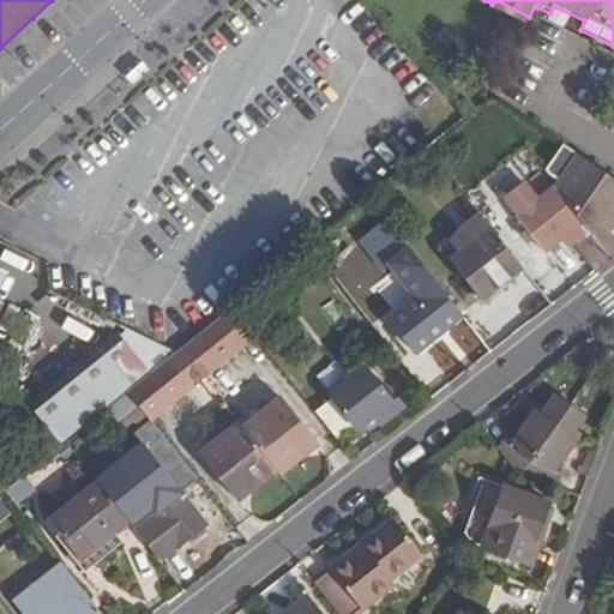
[(493,0),(492,4),(489,7),(524,25),(529,17),(497,0),(493,0)]
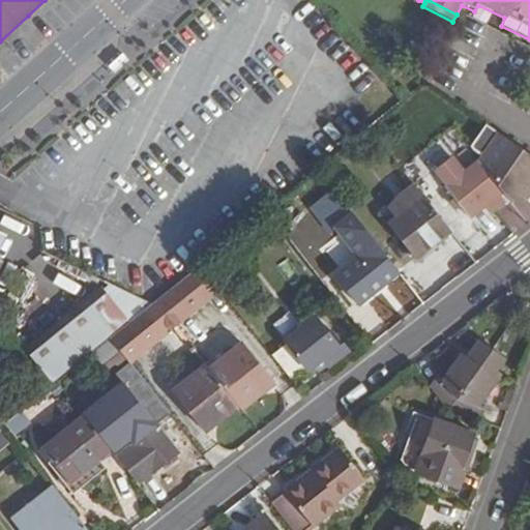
[(470,144),(481,152),(501,137),(483,124),(470,144)]
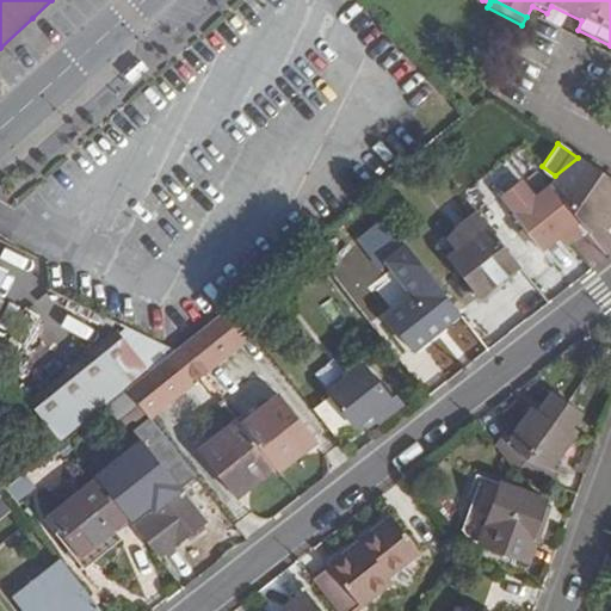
[(580,222),(591,235),(606,217),(610,221),(610,180),(578,158),(549,183),(550,184),(580,222)]
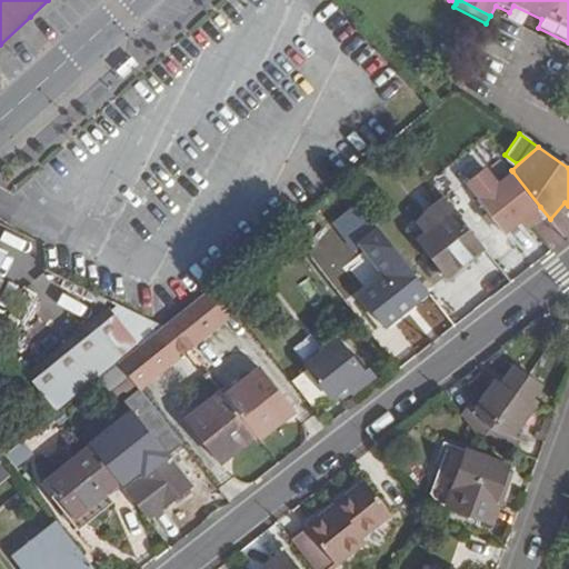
[(476,199),(503,235),(518,223),(535,211),(540,207),(512,171),(497,182),(485,167),(466,179),(478,197),(476,199)]
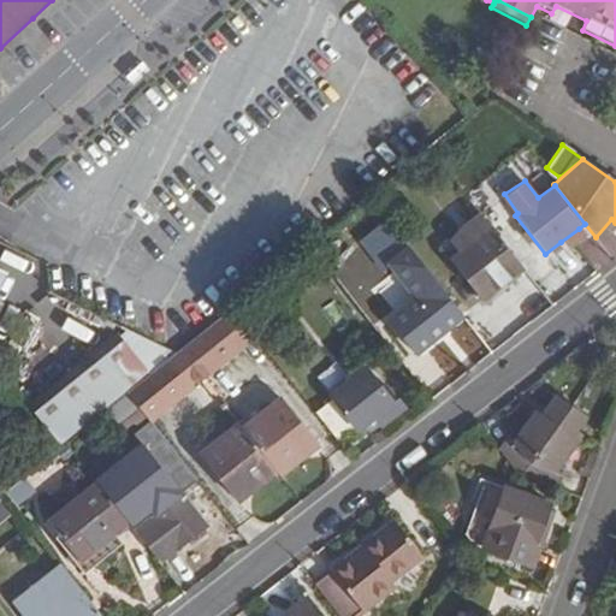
[(369,195),(357,206),(389,246),(401,236),(369,195)]
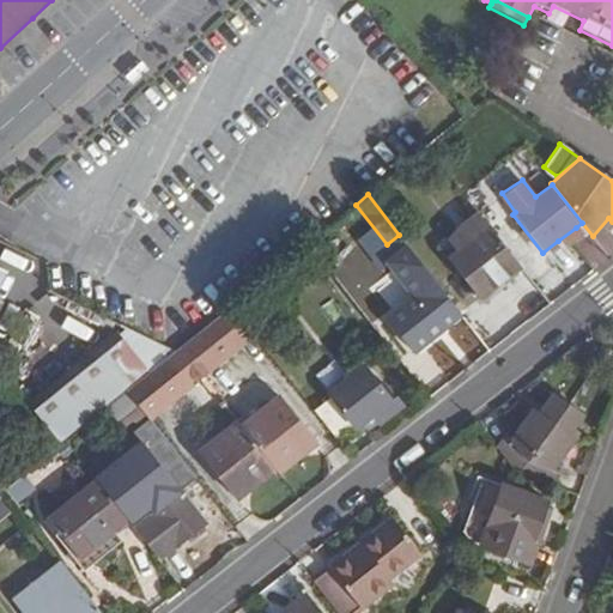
[(486,225),(477,213),(447,237),(455,249),(486,225)]
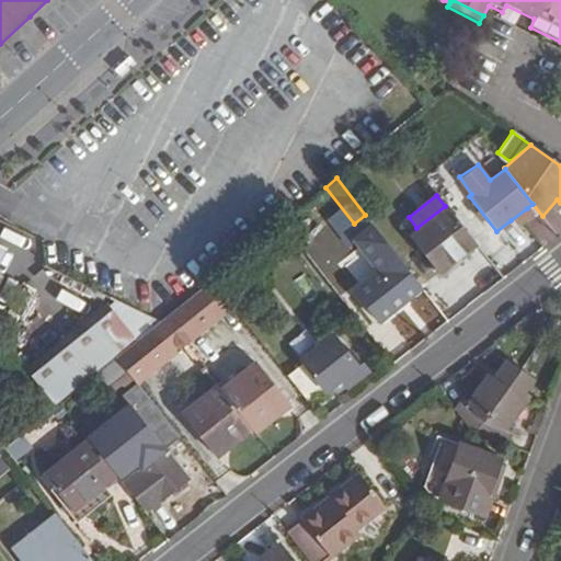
[(409,233),(439,273),(477,245),(445,206),(416,228),(409,233)]
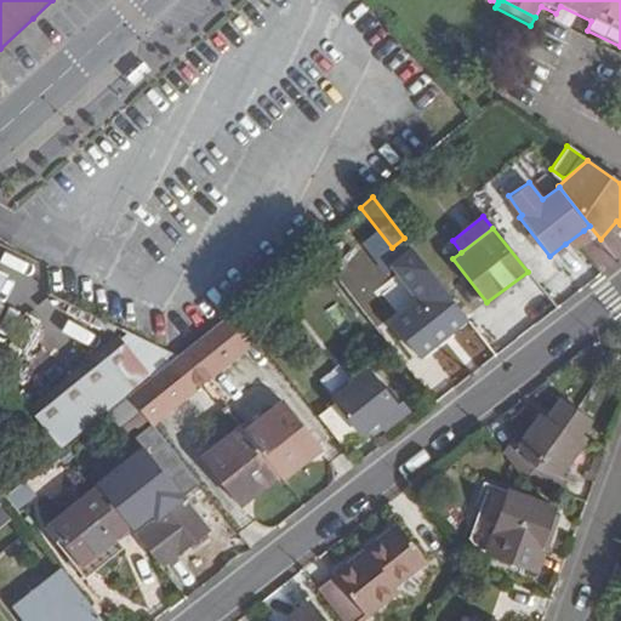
[(587,235),(584,231),(565,244),(569,249),(587,235)]
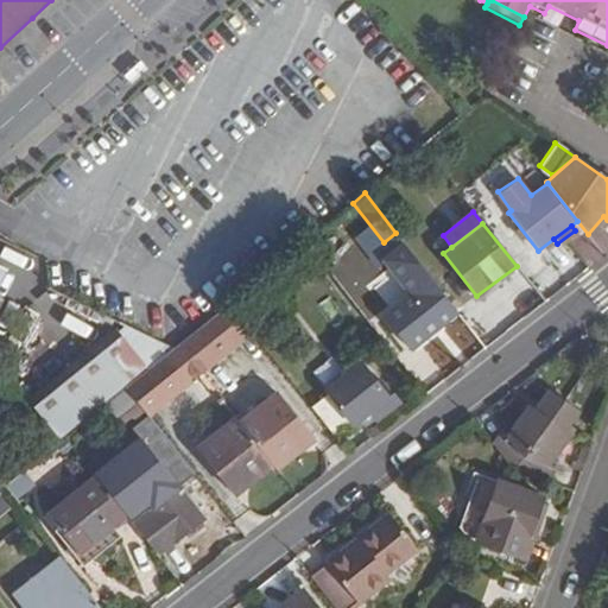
[(412,295),(382,317),(398,337),(412,325),(423,339),(457,312),(405,246),(385,260),(412,295)]
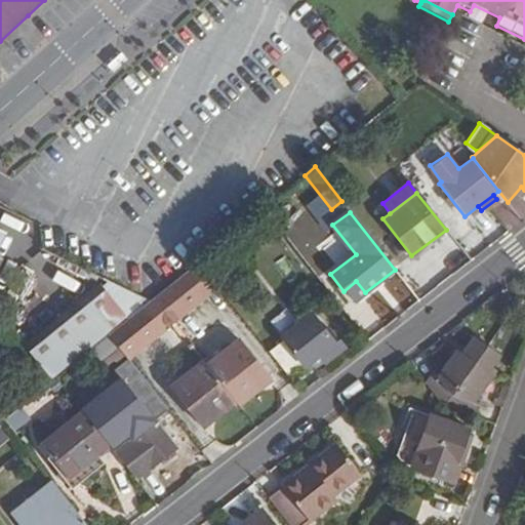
[(217,287),(198,263),(156,298),(173,322),(217,287)]
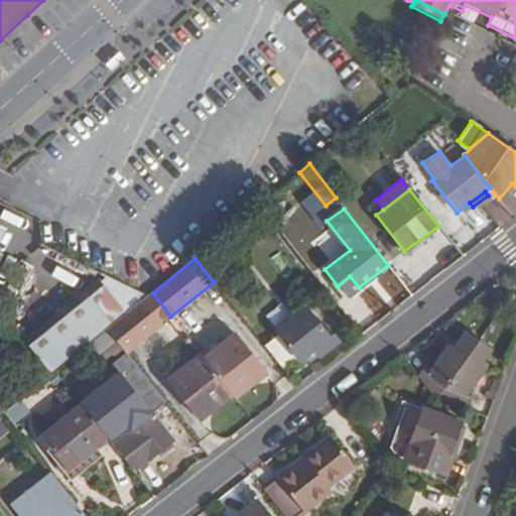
[(148,296),(106,276),(25,341),(52,375),(56,371),(92,343),(109,328),(148,296)]
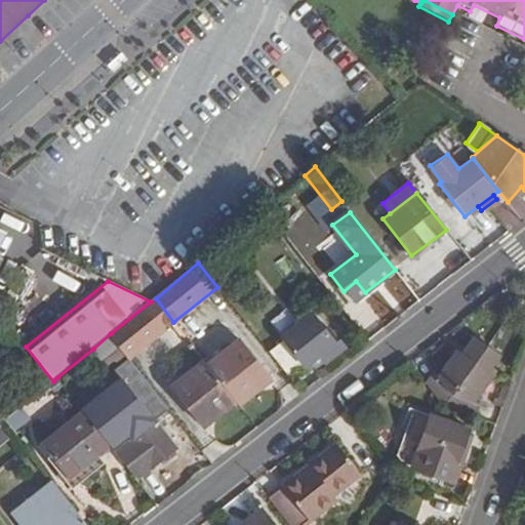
[(356,281),(344,291),(353,301),(365,292),(356,281)]
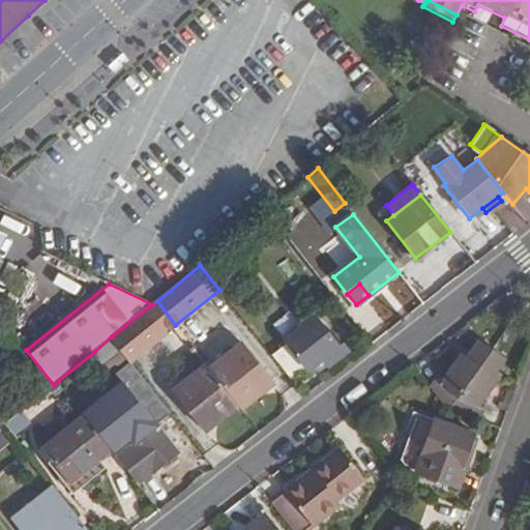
[(157,301),(152,304),(112,336),(125,354),(130,361),(175,325),(157,301)]
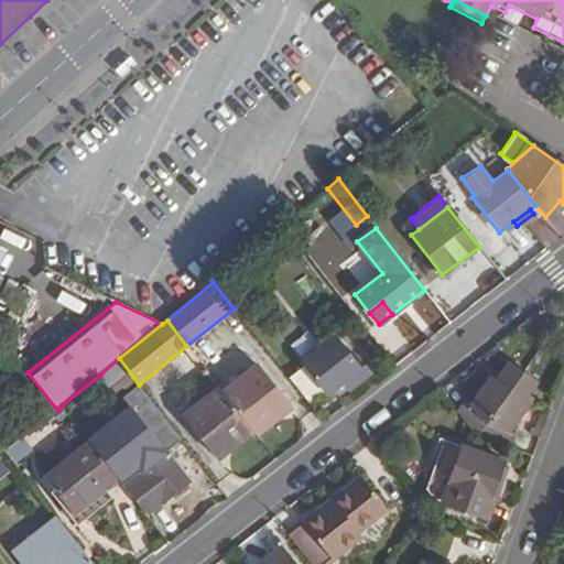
[(301,362),(303,366),(289,378),(311,405),(342,381),(349,391),(371,373),(365,365),(359,369),(348,355),(334,337),(301,362)]
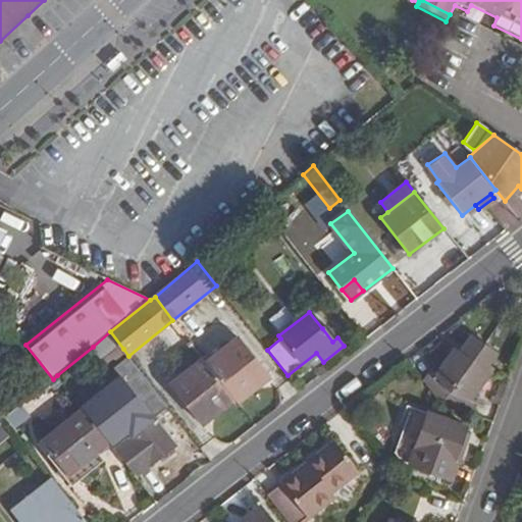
[(327,325),(322,328),(332,342),(337,337),(327,325)]
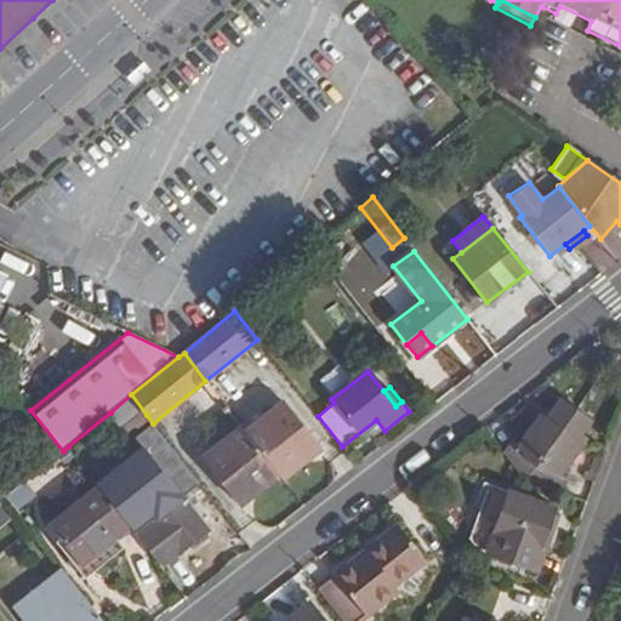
[(110,412),(126,432),(135,425),(147,415),(131,394),(110,412)]
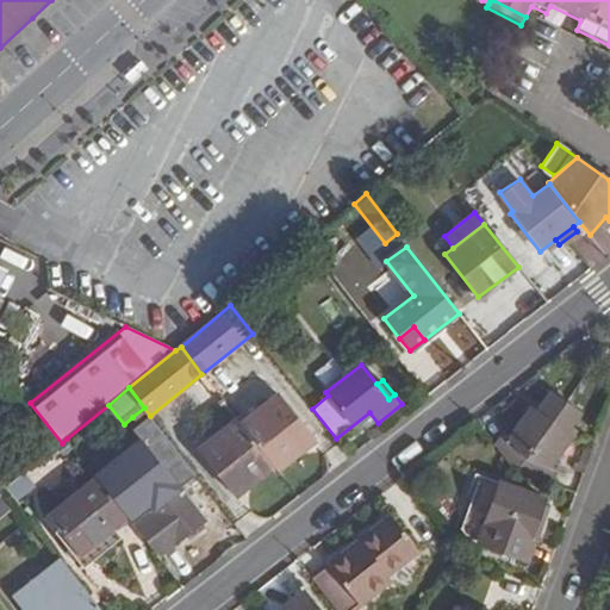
[(529,404),(505,436),(549,468),(573,436),(568,433),(582,414),(548,390),(535,408),(529,404)]
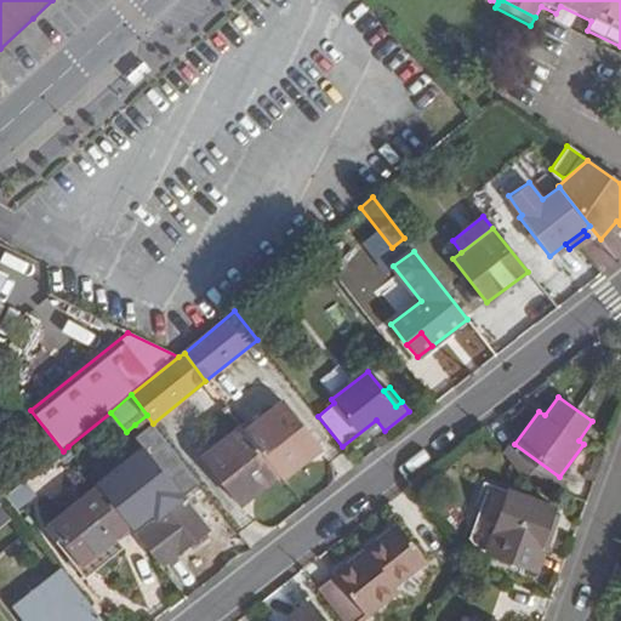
[(284,400),(245,432),(272,468),(275,472),(315,440),(284,400)]
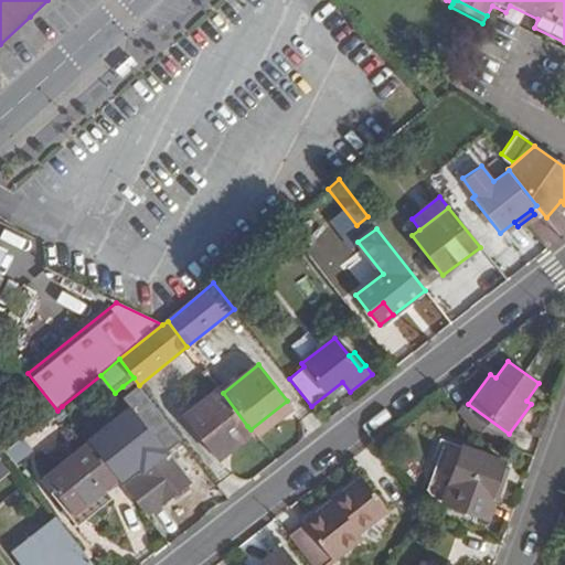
[(134,377),(123,386),(128,393),(138,385),(139,385),(134,377)]
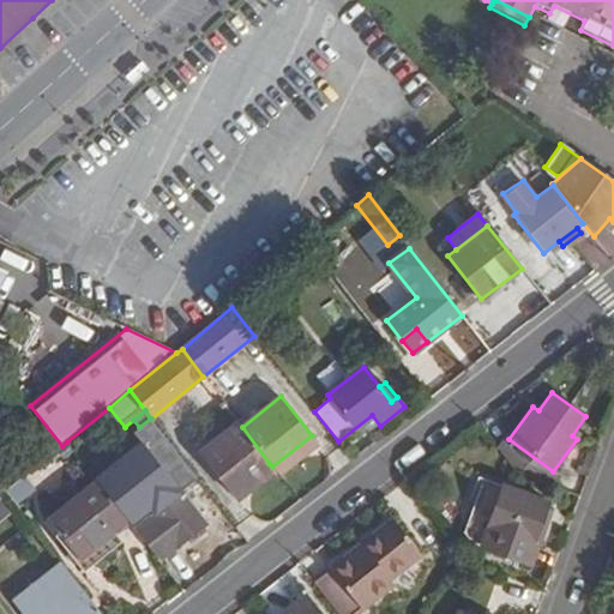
[(239,423),(200,455),(230,493),(269,463),(242,427),(239,423)]
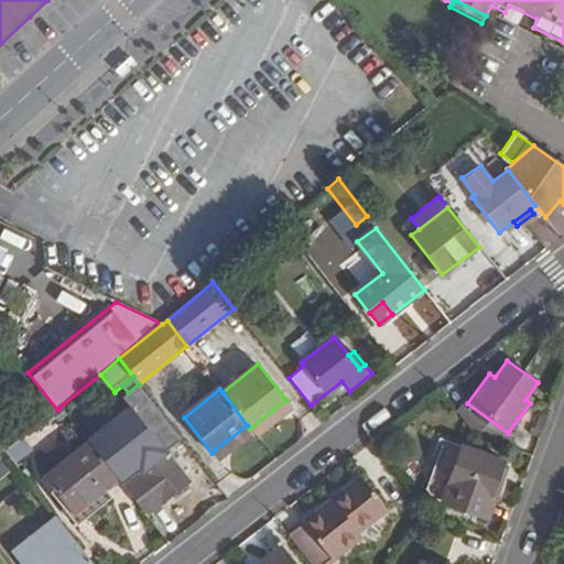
[(292,408),(286,400),(250,429),(255,433),(257,436),(292,408)]
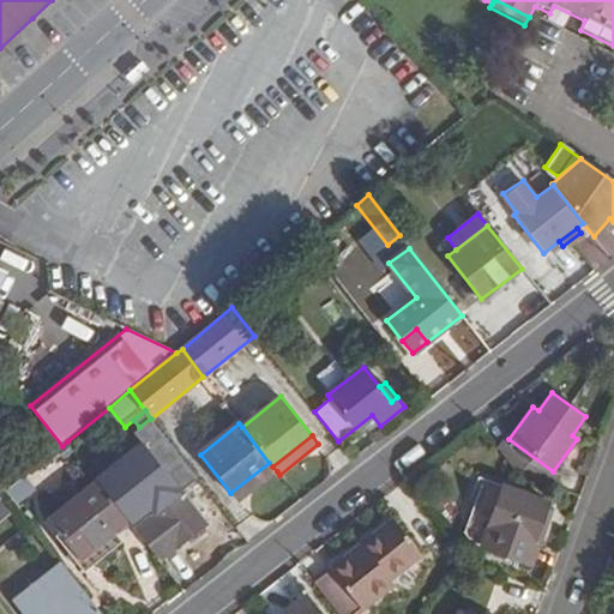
[(494,446),(517,474),(552,487),(559,476),(553,471),(509,439),(504,435),(494,446)]
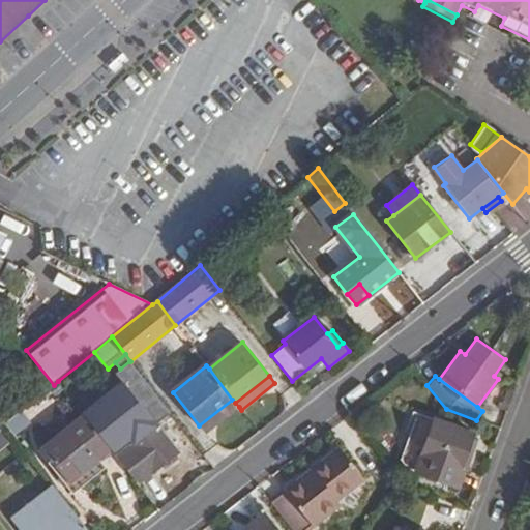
[(235,403),(232,400),(199,425),(205,433),(239,407),(235,403)]
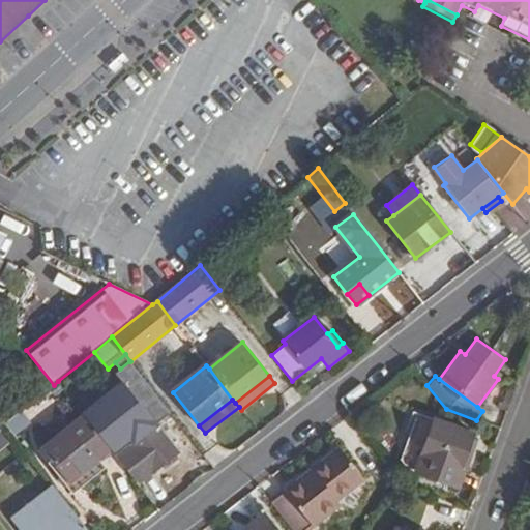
[(23,415),(9,425),(17,435),(30,424),(23,415)]
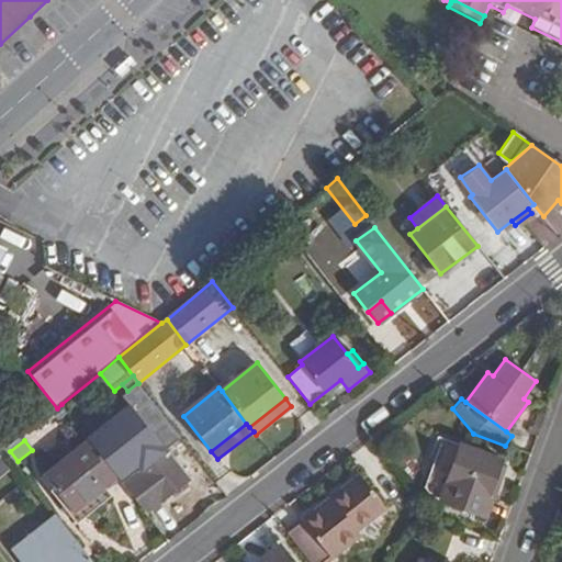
[(90,440),(47,474),(56,486),(74,509),(103,487),(117,476),(90,440)]
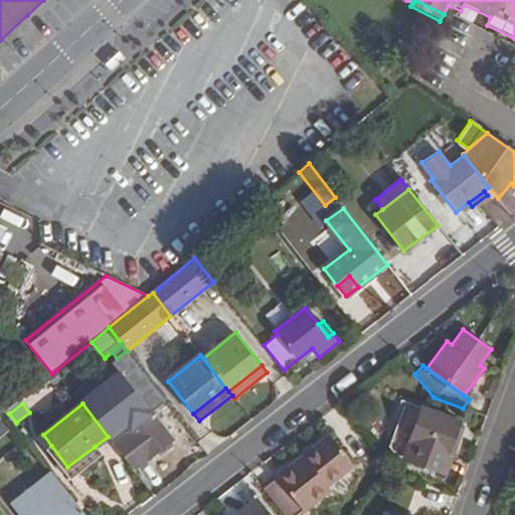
[(461,419),(420,404),(418,408),(404,403),(388,448),(389,449),(394,455),(399,458),(399,459),(444,476),(450,457),(448,456),(461,419)]
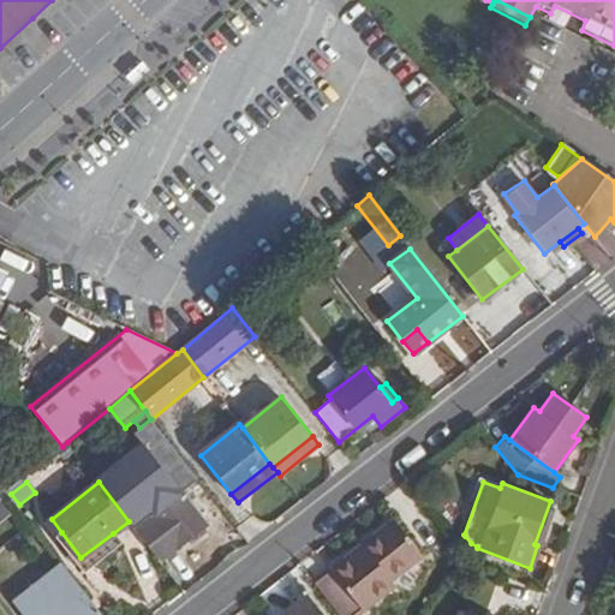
[(214,520),(189,488),(136,530),(161,562),(214,520)]
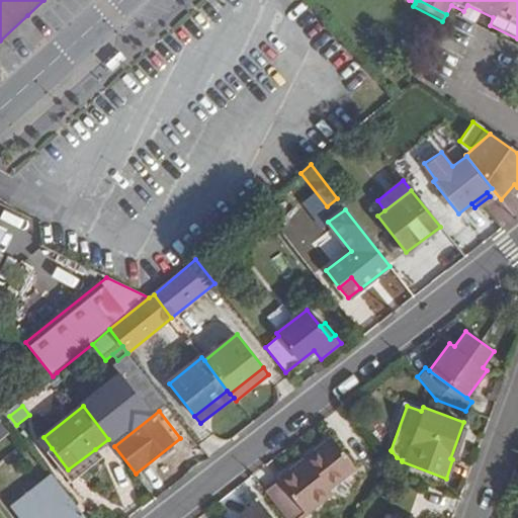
[(354,467),(331,438),(263,492),(284,517),(301,517),(333,493),(330,489),(354,467)]
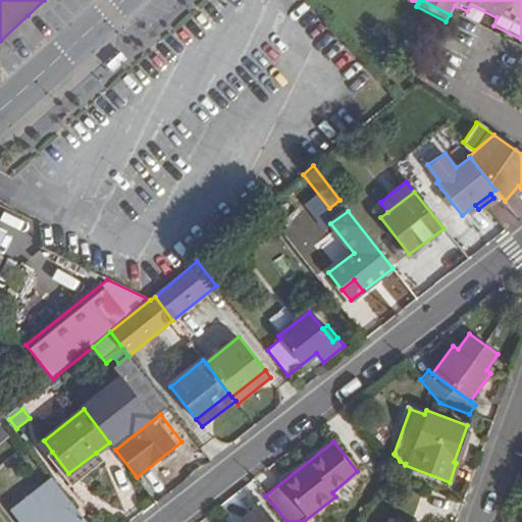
[(104,462),(96,453),(68,473),(52,452),(47,456),(70,486),(104,462)]
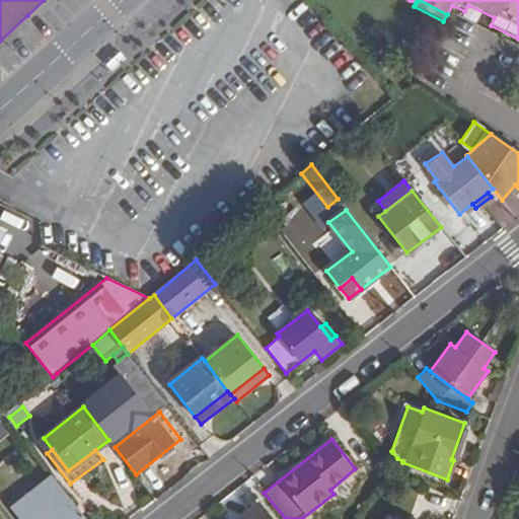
[(9,508),(18,518),(83,518),(85,517),(52,475),(9,508)]
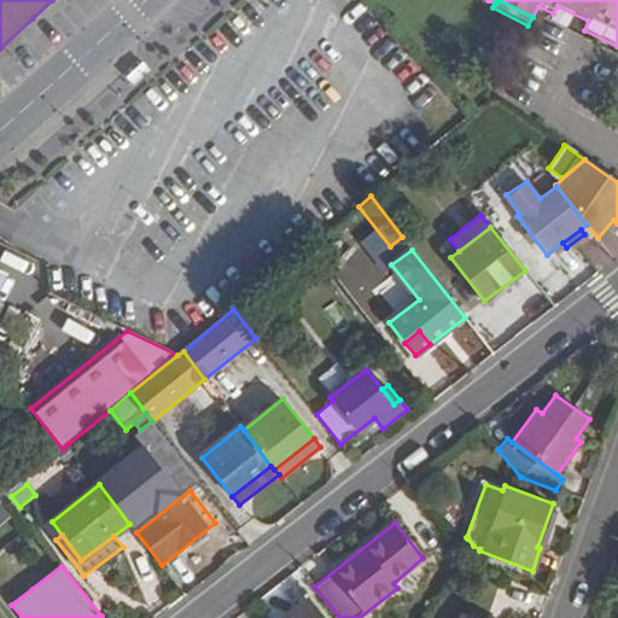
[(321,617),(307,599),(281,617),(321,617)]
